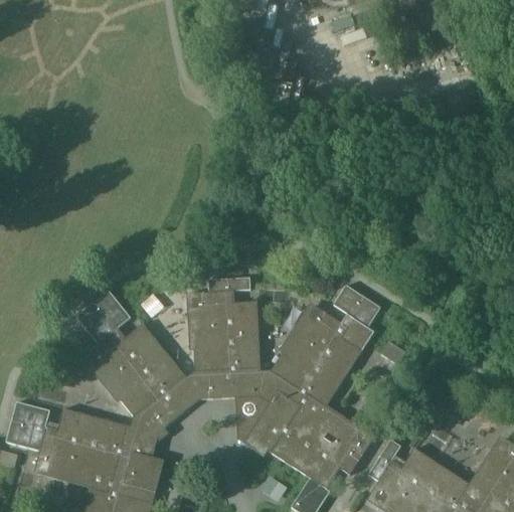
[(178,0),(180,8),(202,3),(201,0),(178,0)]
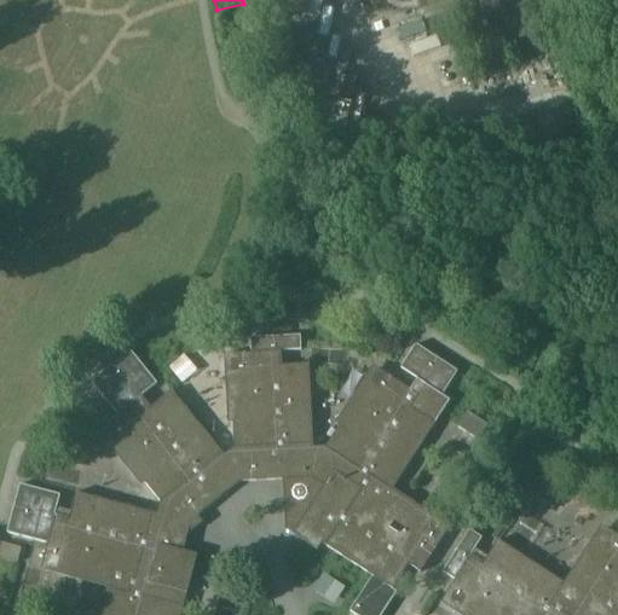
[(18,482),(15,499),(6,529),(47,540),(40,567),(107,585),(98,614),(179,614),(197,551),(184,547),(189,526),(191,528),(203,520),(197,512),(240,479),(283,476),(286,527),(317,547),(322,540),(371,573),(348,608),(358,614),(379,614),(397,589),(392,586),(409,562),(421,569),(450,523),(393,486),(450,398),(440,392),(456,370),(416,342),(400,364),(417,376),(410,387),(373,363),(334,421),(339,423),(325,444),(313,444),(309,360),(279,361),(278,348),(300,347),(300,332),(249,335),(250,349),(224,350),(227,419),(232,421),(234,445),(224,452),(171,387),(149,405),(139,394),(156,381),(131,348),(91,379),(117,412),(97,429),(140,482),(144,480),(160,499),(156,510),(75,489),(68,517),(55,514),(59,492),(18,482)]
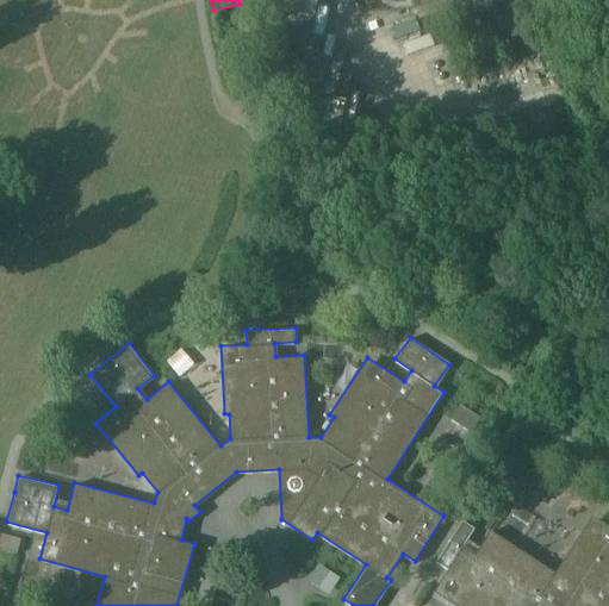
[(521,483),(533,491),(542,475),(532,468),(521,483)]
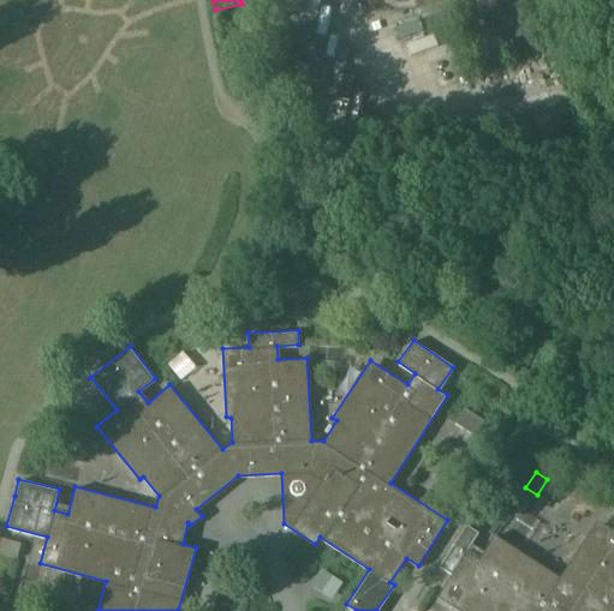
[(613,610),(613,528),(597,519),(560,575),(495,533),(478,557),(466,550),(478,531),(466,523),(440,564),(452,573),(437,595),(460,610),(613,610)]
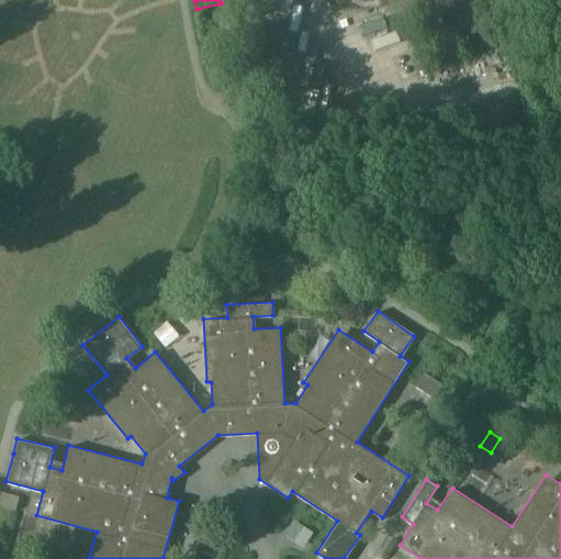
[(1,490),(0,494),(0,503),(14,509),(18,495),(1,490)]
